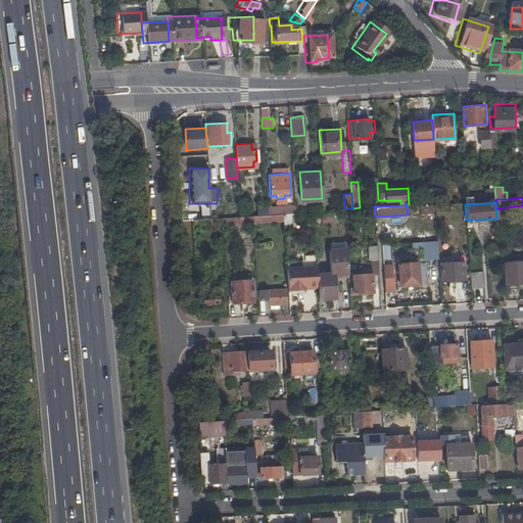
[(266,206),(266,205),(256,205),(257,214),(267,214),(266,207),(266,206)]
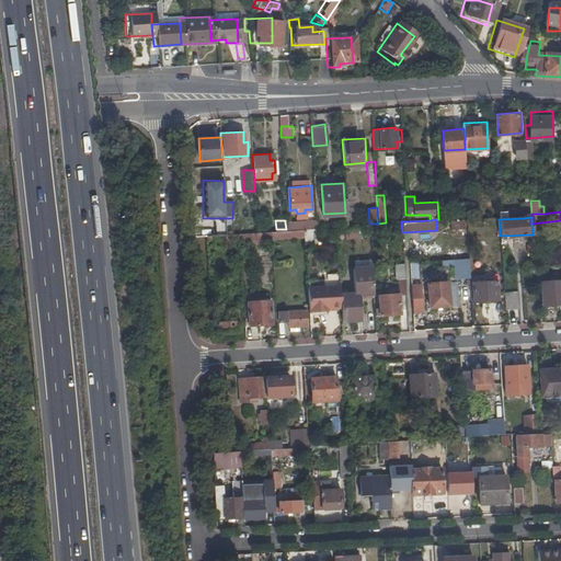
[(448,221),(449,229),(462,229),(462,220),(448,221)]
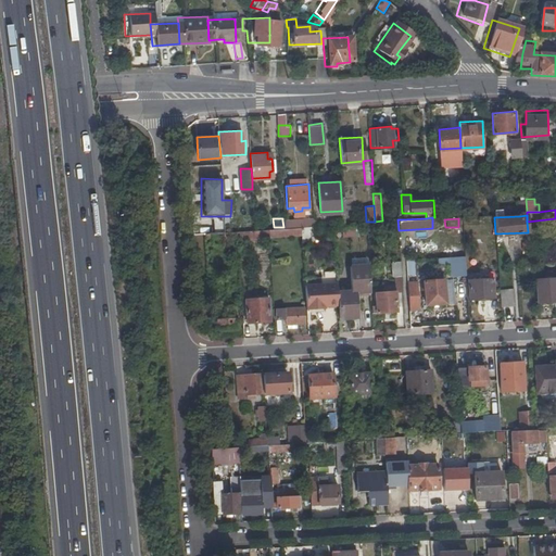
[(300,235),(301,239),(328,237),(327,224),(316,225),(300,226),(300,235)]
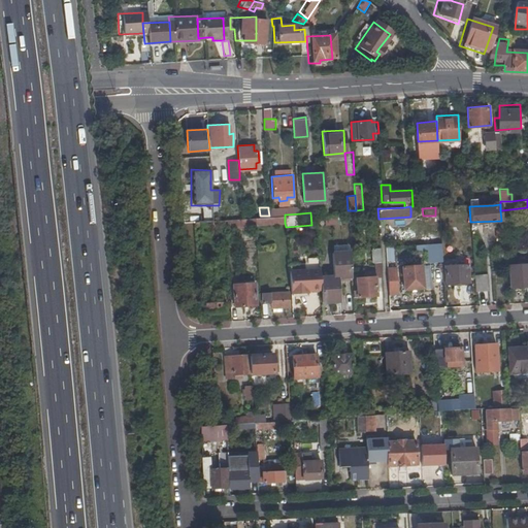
[(324,215),(325,224),(339,224),(339,213),(324,215)]
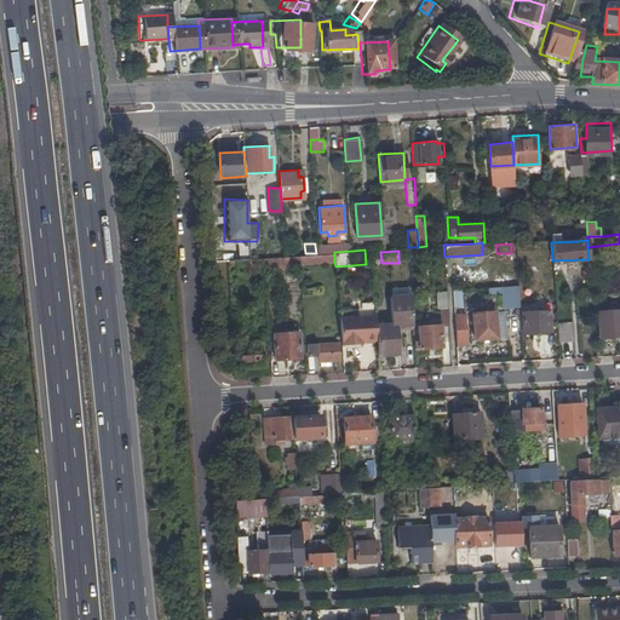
[(299,262),(299,264),(334,262),(334,252),(316,253),(305,253),(298,253),(299,262)]
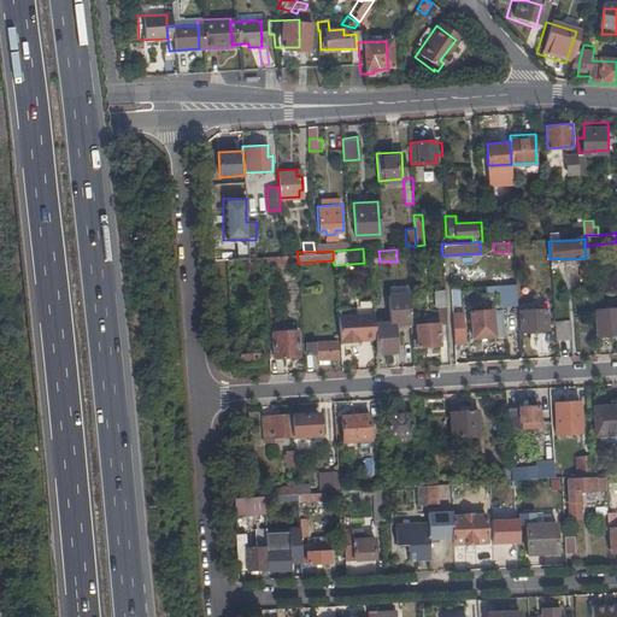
[(260,254),(262,263),(298,260),(297,252),(283,253),(260,254)]
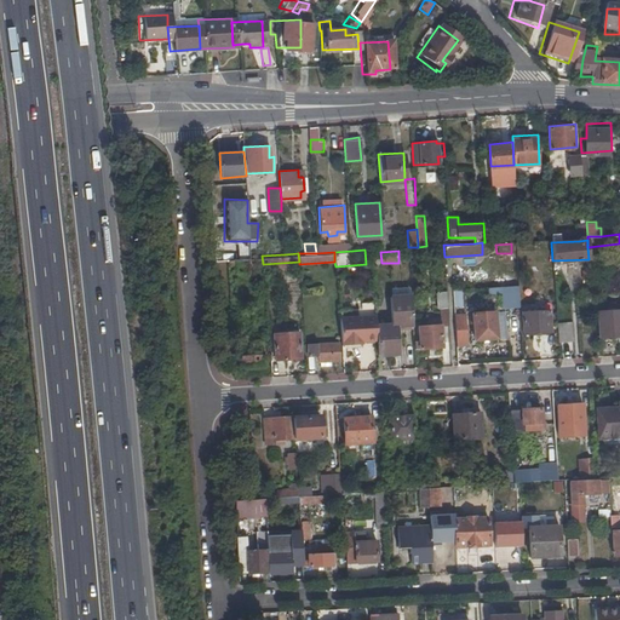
[(236,263),(236,271),(263,270),(263,264),(262,256),(250,257),(227,258),(227,263),(236,263)]
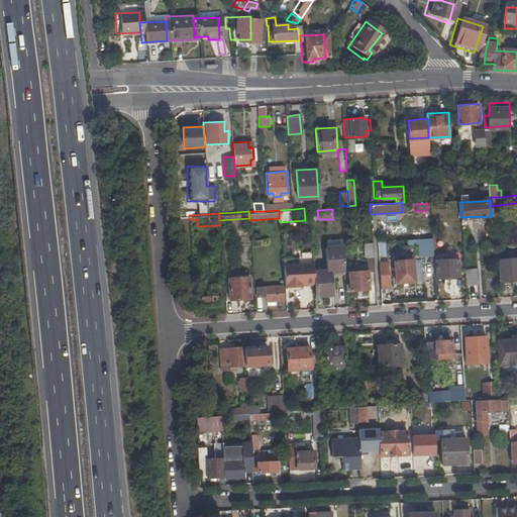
[(418,257),(432,256),(432,239),(407,240),(408,247),(417,247),(418,257)]
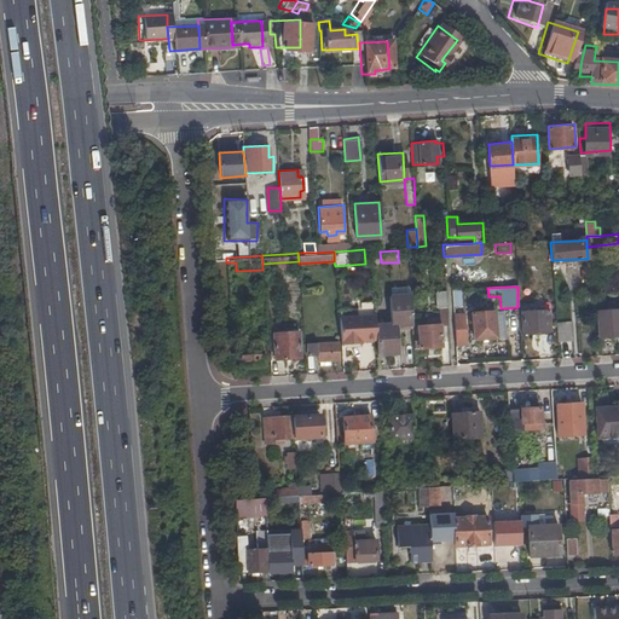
[(411,324),(410,294),(388,294),(389,320),(375,322),(376,340),(376,352),(398,351),(397,324),(411,324)]
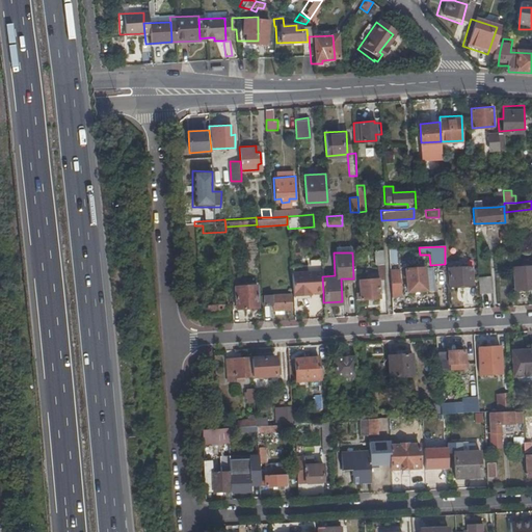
[(354,291),(354,298),(378,297),(377,278),(384,278),(383,262),(376,262),(375,262),(376,271),(368,271),(369,277),(358,277),(360,291),(354,291)]
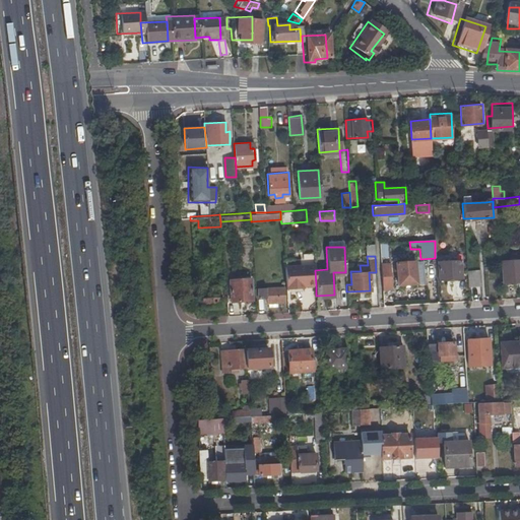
[(502,260),(501,260),(503,280),(519,279),(519,258),(502,259),(502,260)]
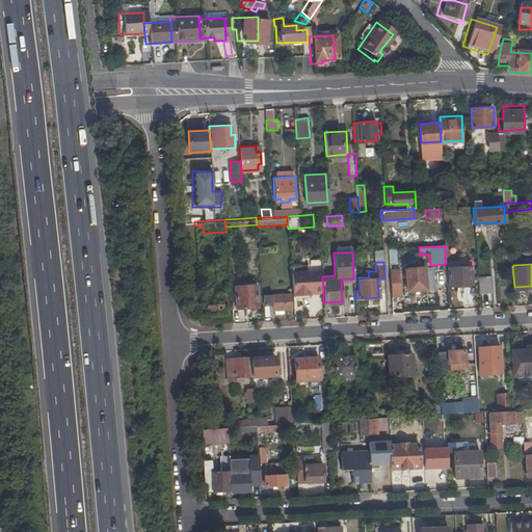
[(448,266),(448,285),(473,284),(473,265),(448,266)]
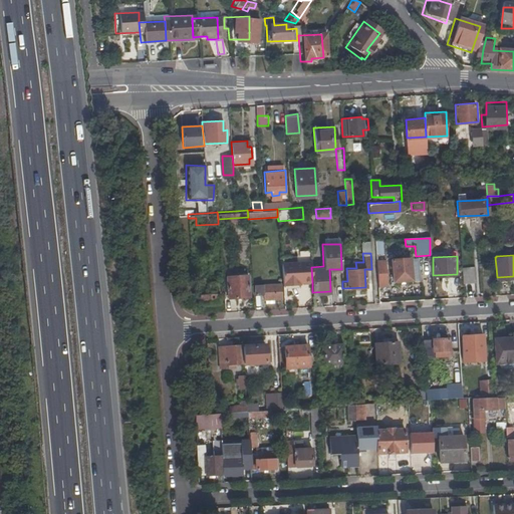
[(392,264),(392,281),(412,280),(411,259),(392,260),(392,264)]
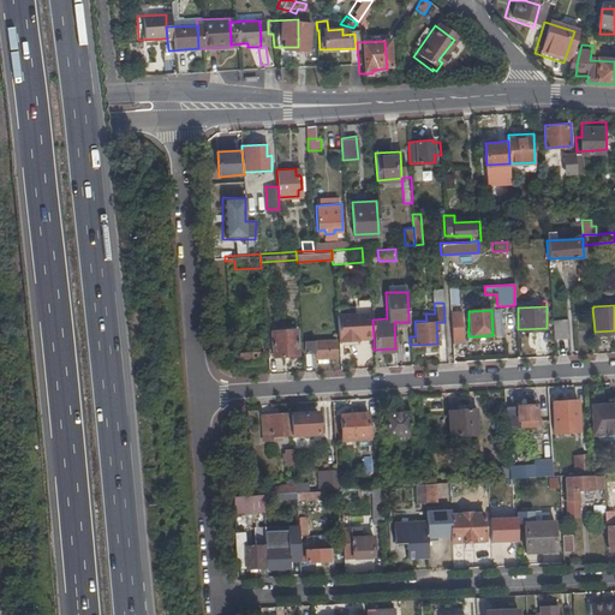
[(335,312),(336,342),(353,341),(353,338),(359,338),(374,338),(372,320),(372,311),(335,312)]
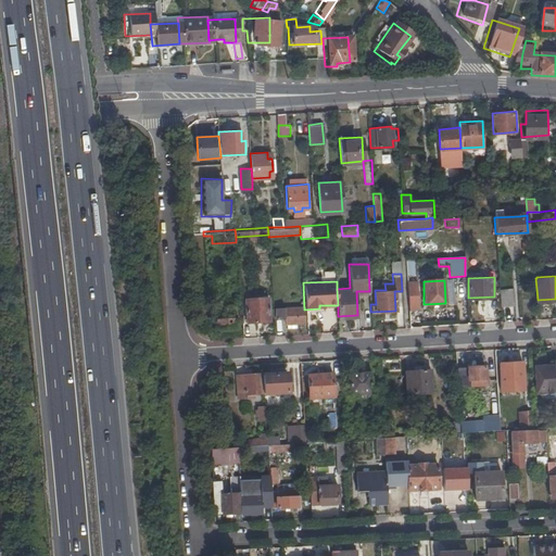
[(498,288),(498,304),(513,304),(513,288),(498,288)]
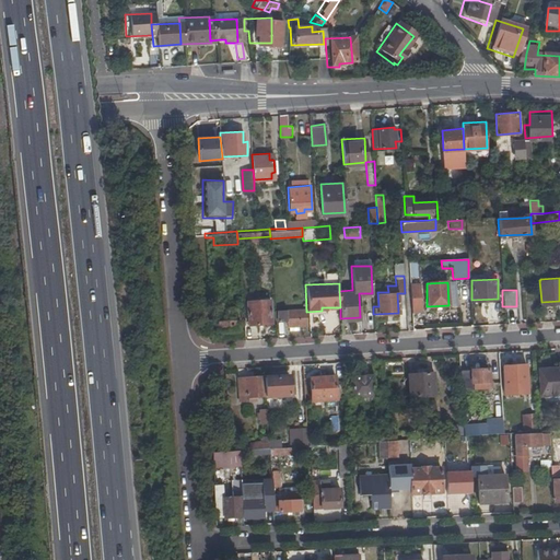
[(245,301),(246,324),(251,324),(268,323),(267,299),(245,301)]
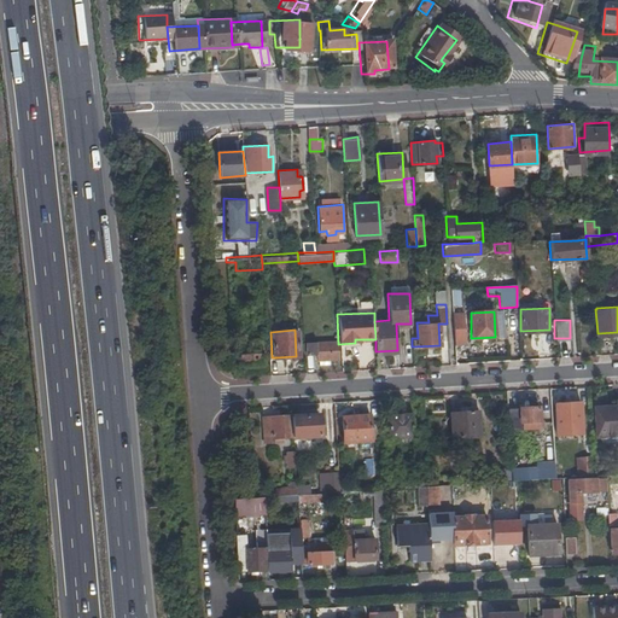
[(305,343),(305,354),(315,354),(315,342),(305,343)]
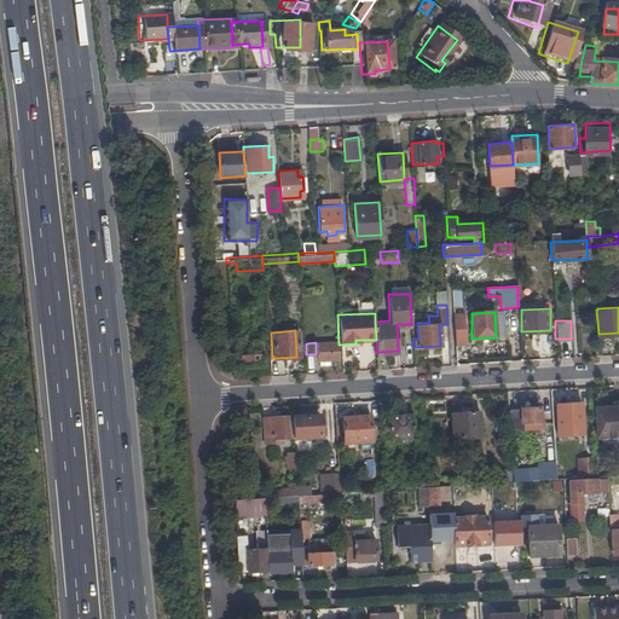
[(336,342),(316,342),(316,354),(316,360),(317,360),(317,364),(329,364),(329,360),(336,359),(336,342)]
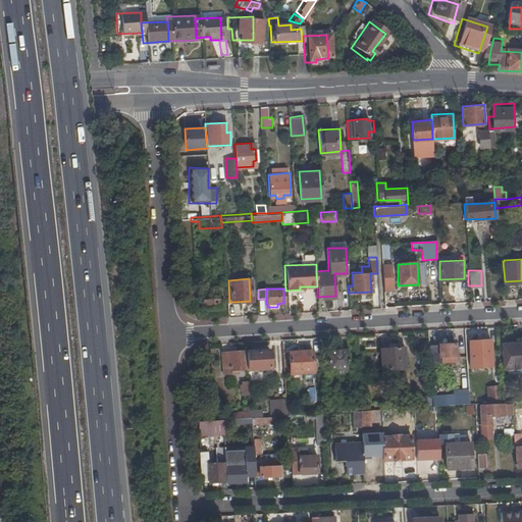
[(201,299),(201,308),(222,307),(221,290),(207,291),(208,299),(201,299)]
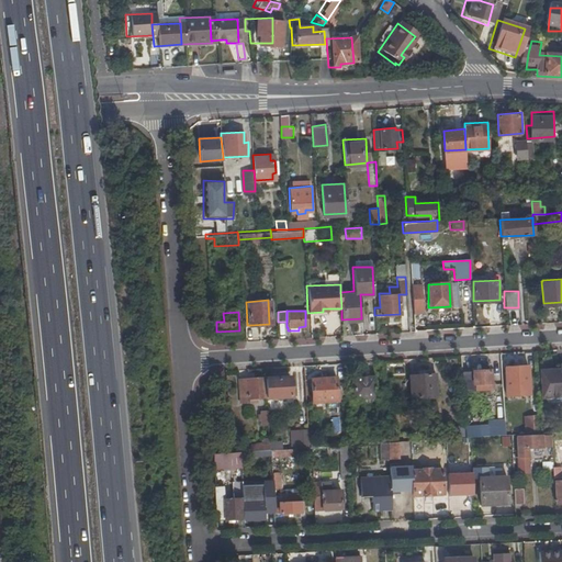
[(253,339),(251,325),(247,325),(244,325),(245,339),(253,339)]
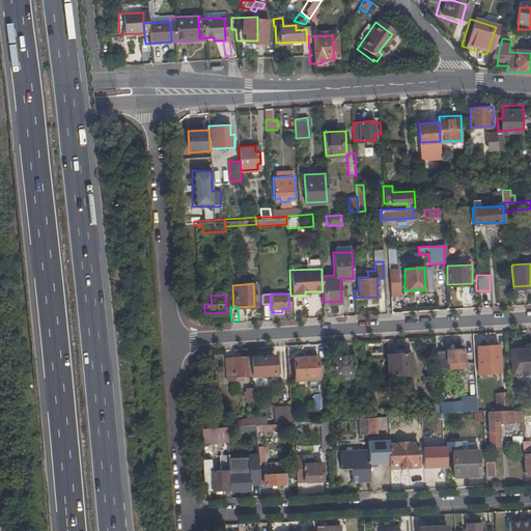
[(508,351),(510,374),(530,372),(530,344),(528,344),(528,345),(528,350),(508,351)]
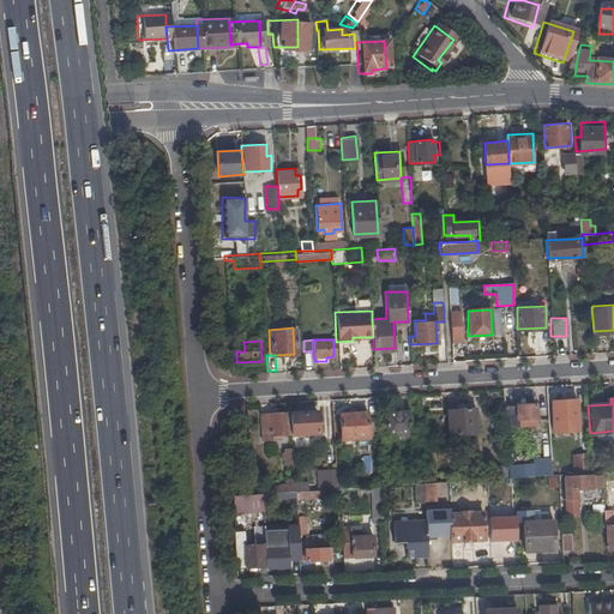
[(548,402),(549,421),(559,421),(575,420),(573,401),(548,402)]
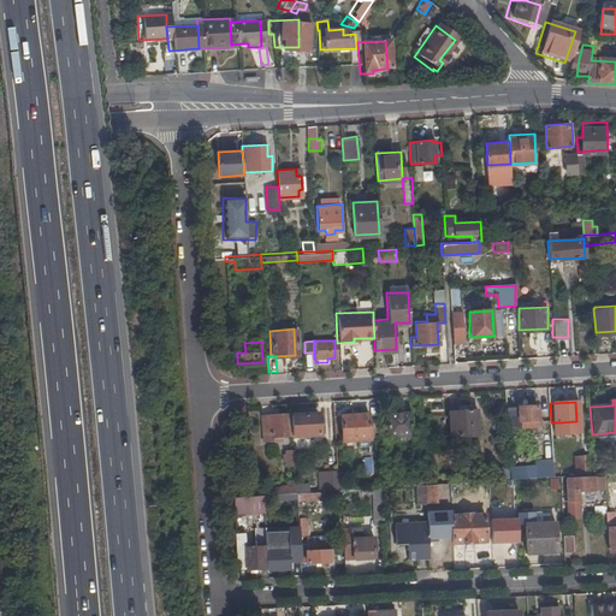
[(502,407),(503,427),(529,426),(529,419),(534,419),(534,406),(502,407)]
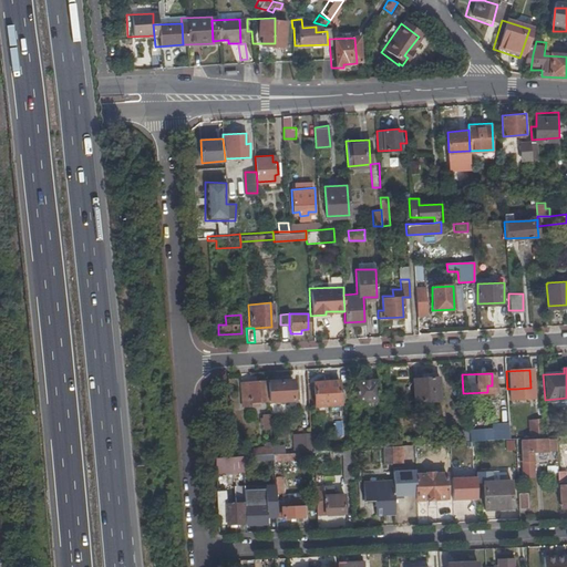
[(436,377),(410,378),(411,401),(437,400),(436,377)]
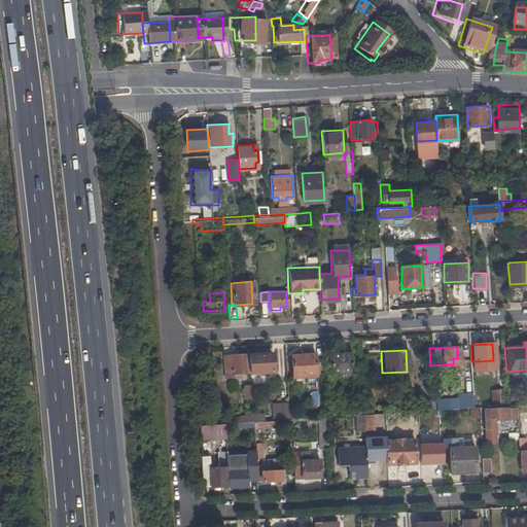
[(328,352),(329,373),(349,372),(348,351),(328,352)]
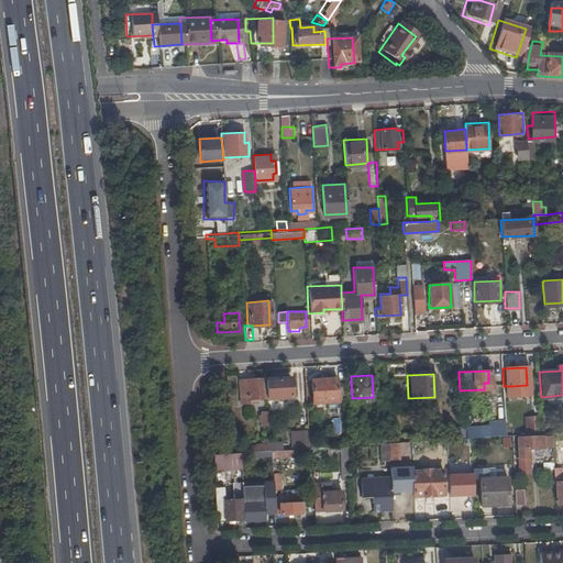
[(262,378),(262,376),(235,378),(236,404),(254,403),(254,399),(263,398),(263,396),(262,378)]
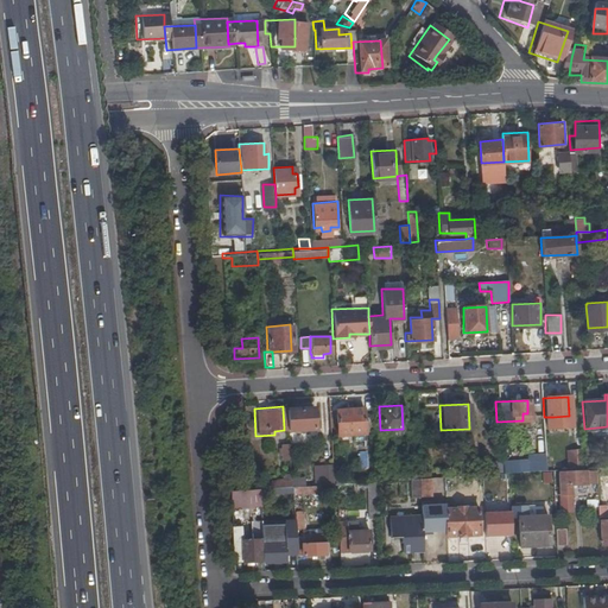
[(334,409),(335,434),(362,432),(361,406),(334,409)]
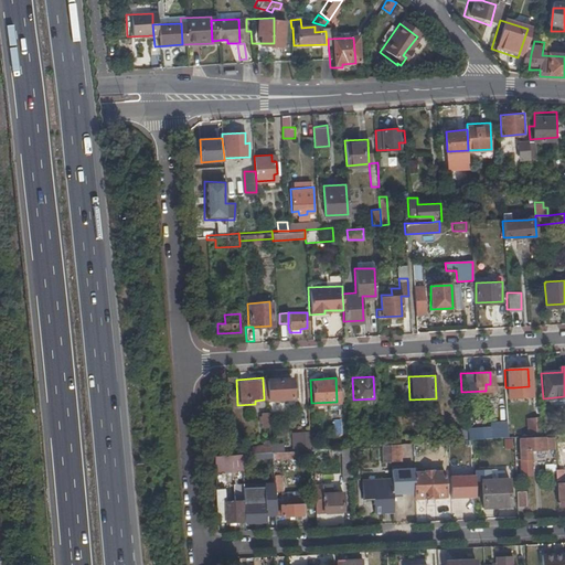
[(263,380),(264,397),(289,396),(288,379),(263,380)]
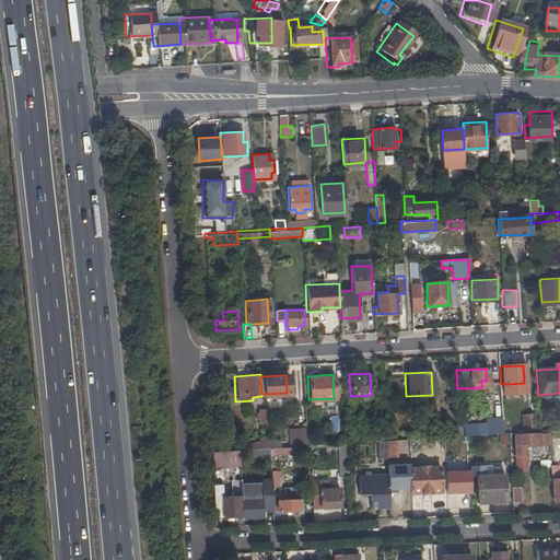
[(534,420),(534,413),(520,413),(520,423),(500,424),(501,432),(506,432),(534,430),(534,420)]
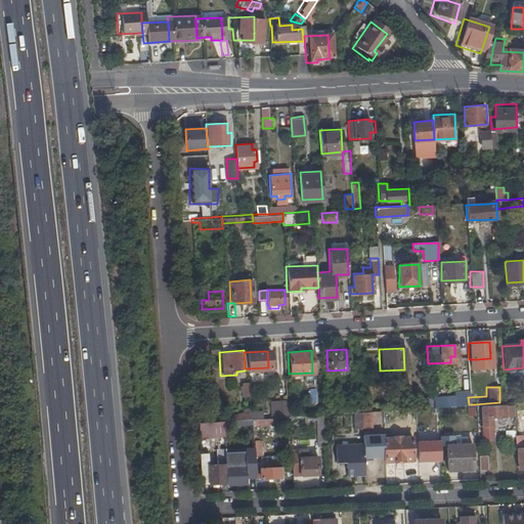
[(507,393),(499,393),(499,402),(508,402),(507,393)]
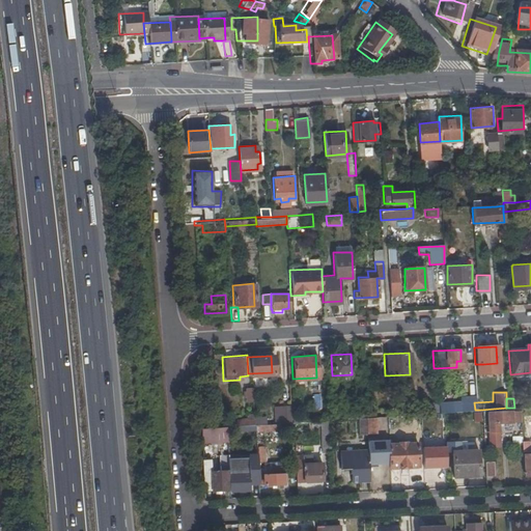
[(450,402),(437,402),(437,413),(442,413),(452,412),(450,402)]
